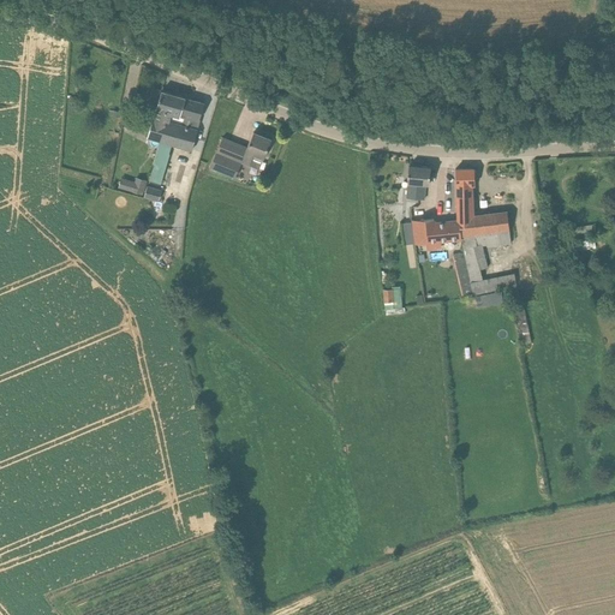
[(175,95),(161,91),(147,138),(160,142),(162,142),(175,95)]
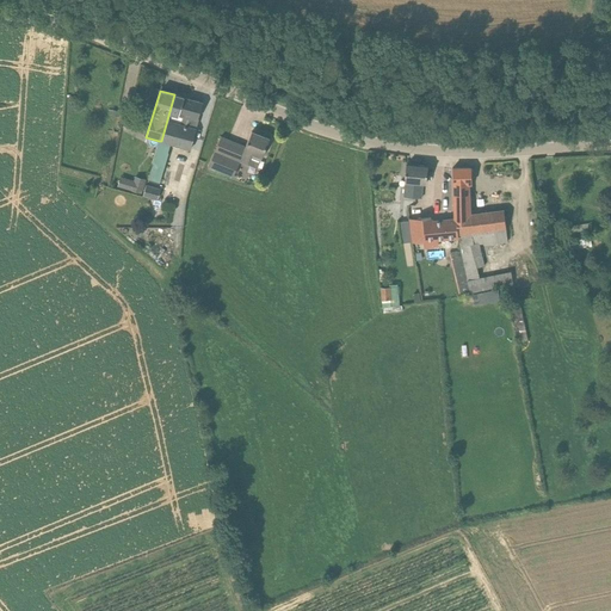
[(191,149),(196,130),(196,129),(203,103),(174,94),(161,141),(172,144),(191,149)]
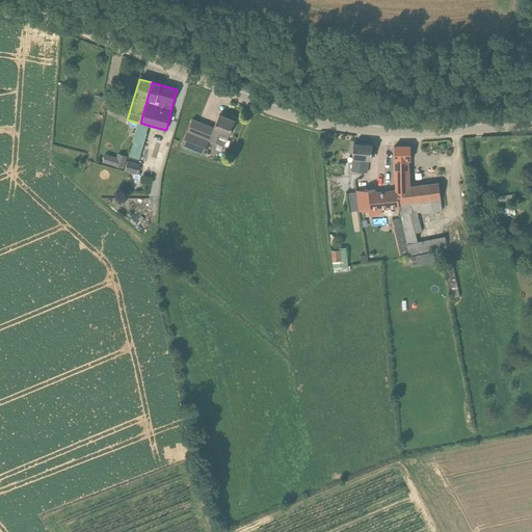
[(228,137),(235,122),(219,114),(214,128),(192,120),(182,145),(204,155),(209,141),(215,143),(219,134),(228,137)]
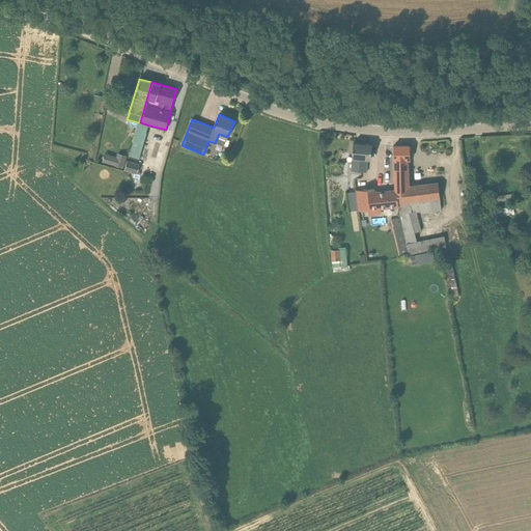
[(149,126),(140,122),(138,122),(136,131),(146,134),(149,126)]
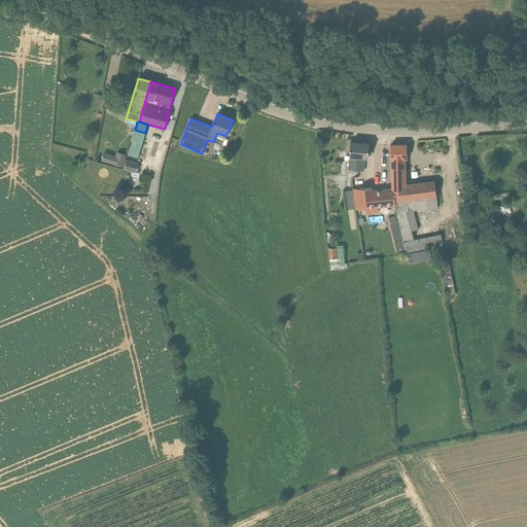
[(367,159),(369,144),(350,142),(349,156),(348,170),(363,171),(364,159),(367,159)]
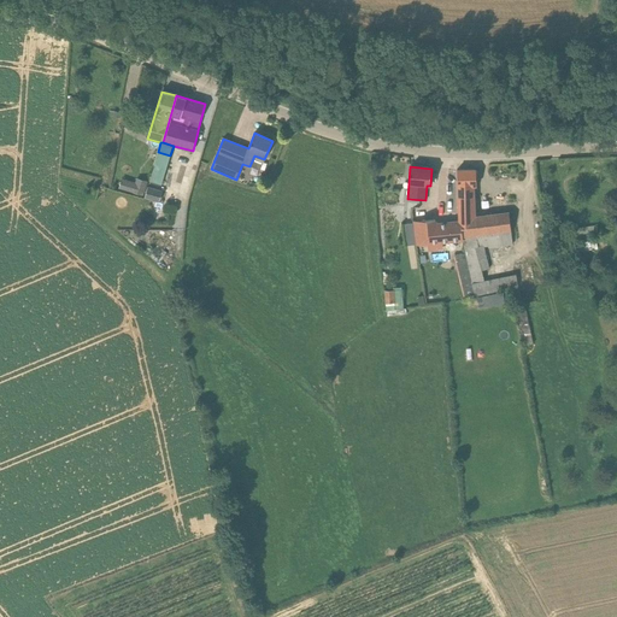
[(458,198),(474,197),(472,188),(476,188),(475,170),(457,170),(458,198)]
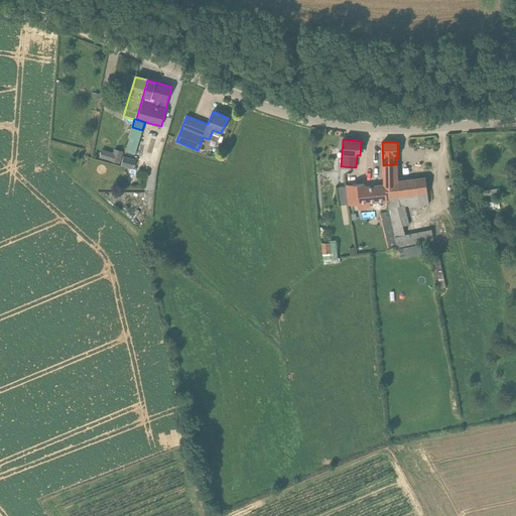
[(114,152),(112,161),(120,163),(124,151),(115,149),(114,152)]
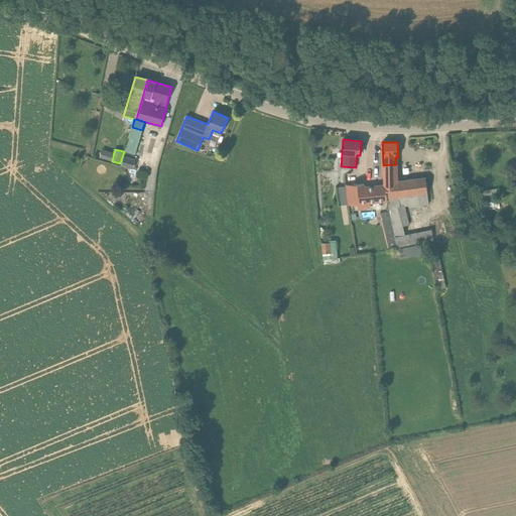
[(125,155),(122,164),(133,167),(136,158),(125,155)]
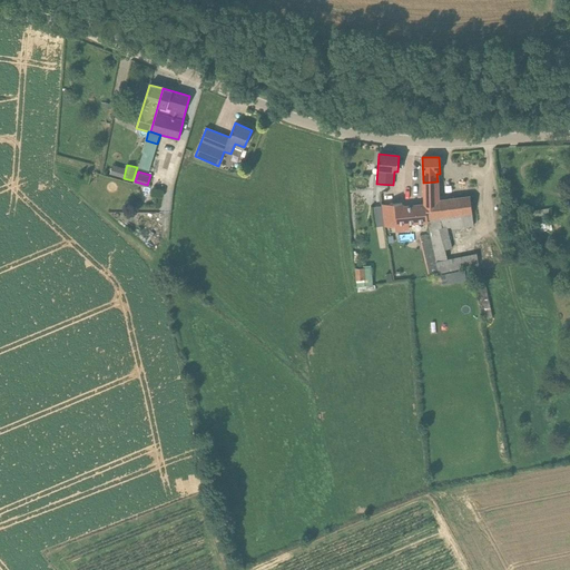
[(432,242),(434,253),(443,251),(450,249),(446,227),(451,227),(452,228),(473,226),(470,196),(439,200),(438,184),(438,182),(423,183),(423,197),(424,205),(426,222),(428,222),(429,229),(432,242)]
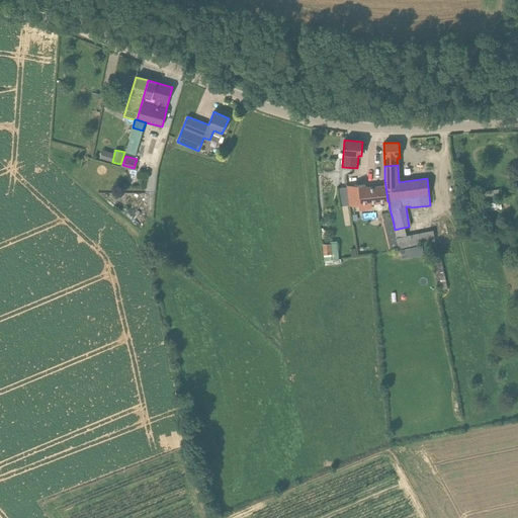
[(387,201),(385,186),(365,188),(365,185),(356,186),(356,185),(346,186),(349,205),(359,204),(360,209),(370,208),(370,203),(387,201)]
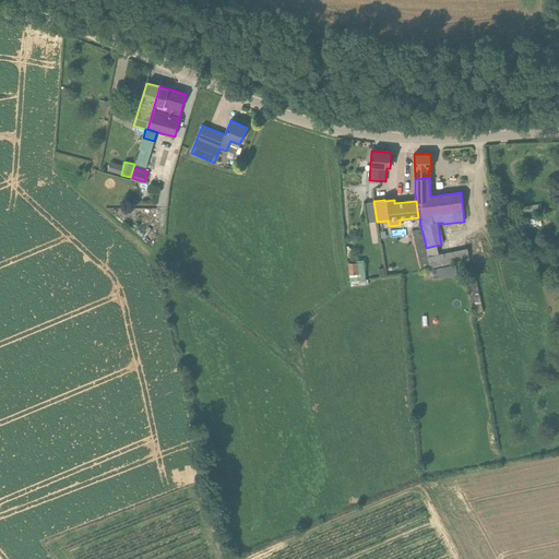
[(420,272),(429,270),(429,265),(426,248),(424,237),(413,239),(420,272)]
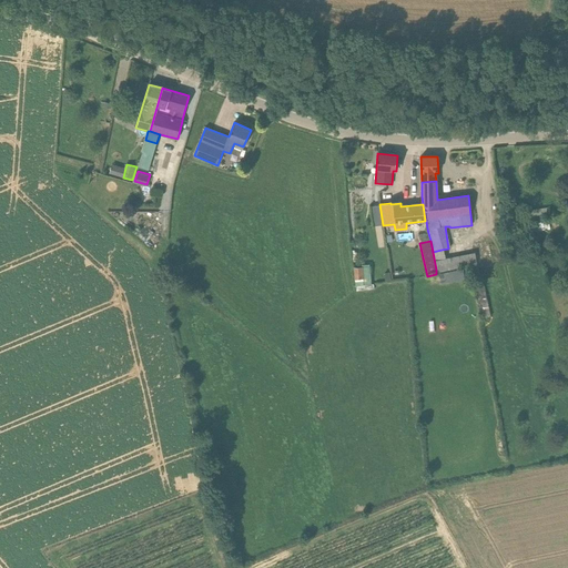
[(368,285),(368,279),(365,279),(365,267),(353,267),(354,280),(355,280),(355,286),(368,285)]
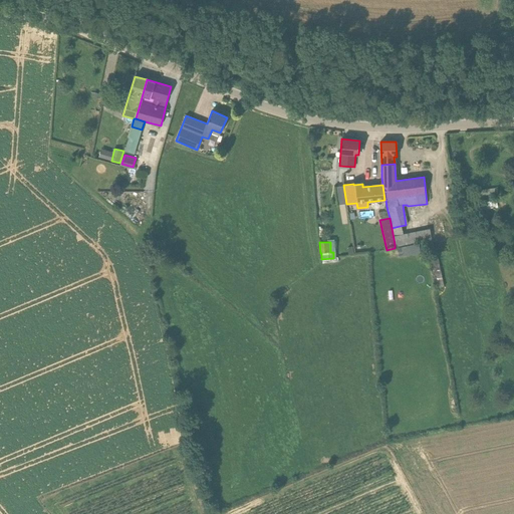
[(421,253),(419,244),(398,248),(399,258),(421,253)]
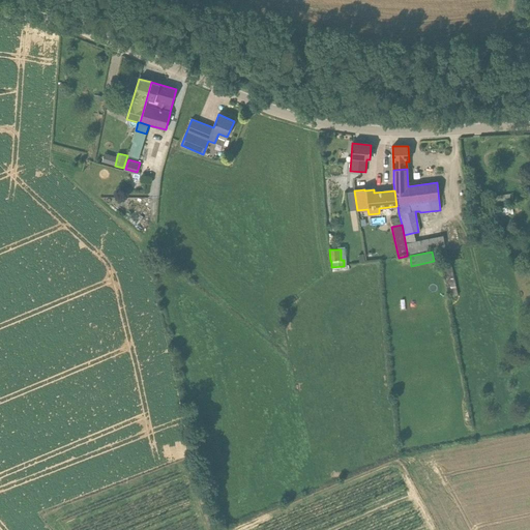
[(453,266),(444,268),(449,296),(459,295),(453,266)]
